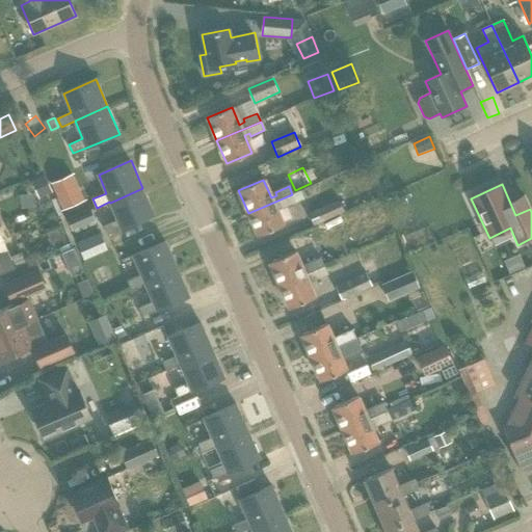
[(155,215),(142,188),(110,203),(117,220),(104,225),(108,235),(122,230),(155,215)]
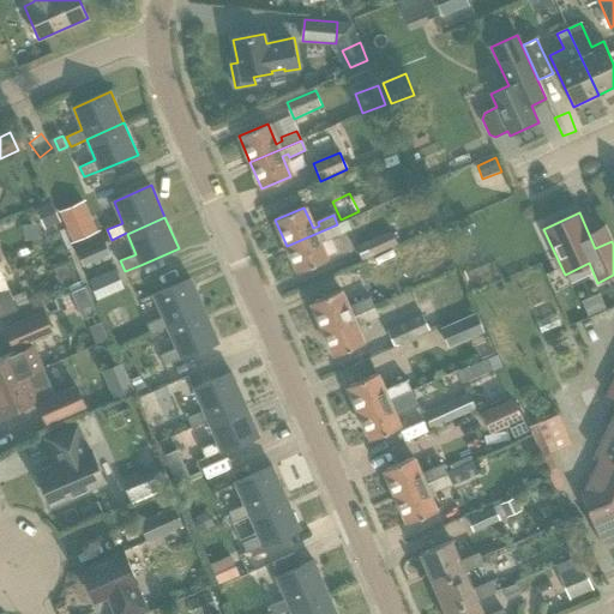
[(326,241),(342,234),(337,224),(287,246),(298,272),(327,260),(318,240),(324,238),(326,241)]
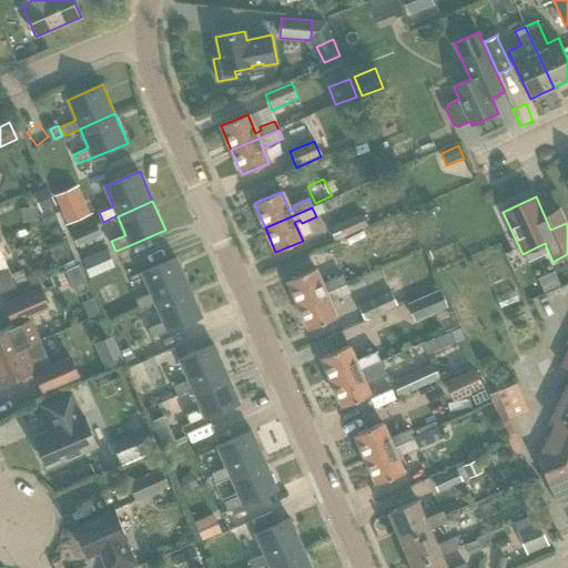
[(330,227),(335,240),(343,236),(367,226),(362,214),(337,224),(330,227)]
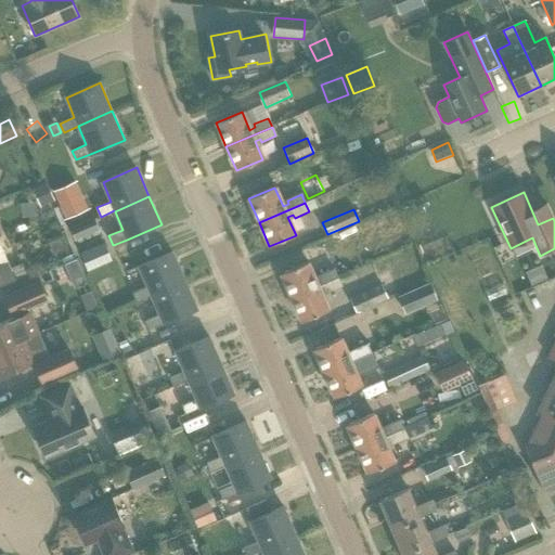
[(451,243),(468,239),(464,223),(448,228),(451,243)]
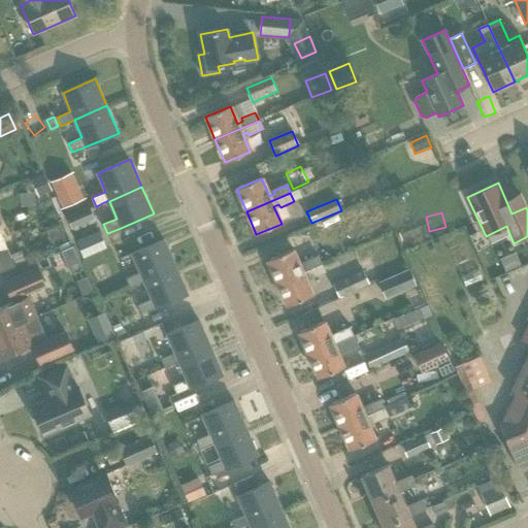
[(72,221),(76,231),(91,226),(86,215),(72,221)]
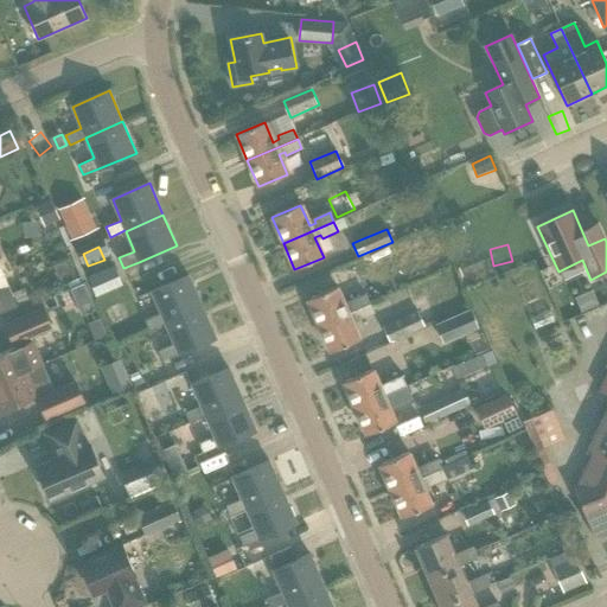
[(203,307),(190,275),(152,292),(161,313),(146,320),(149,330),(165,323),(166,324),(203,307)]
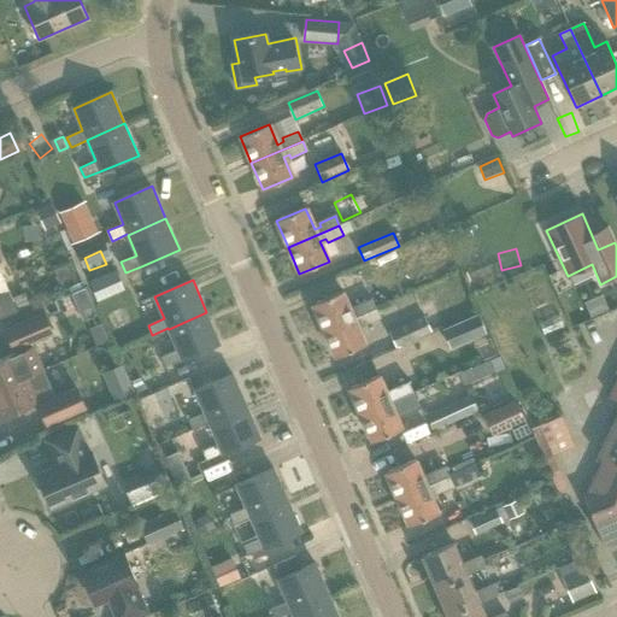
[(9,292),(0,292),(0,319),(18,312),(9,292)]
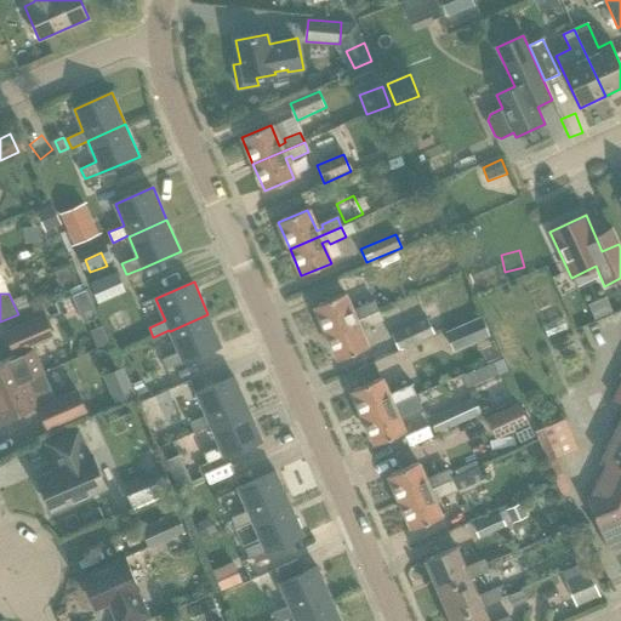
[(379,312),(374,301),(358,308),(359,312),(353,314),(345,294),(314,307),(326,334),(379,312)]
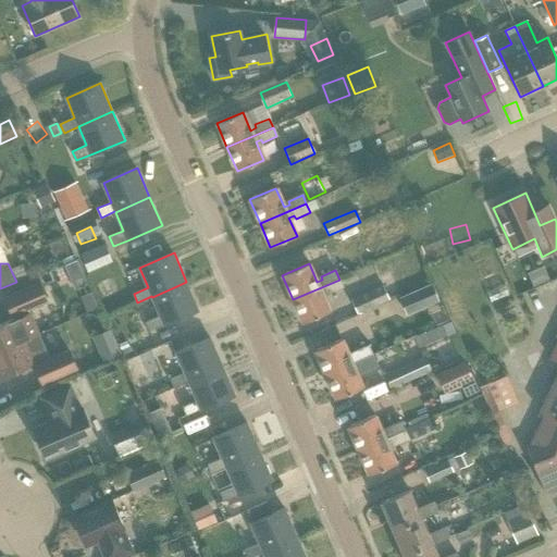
[(13,270),(19,282),(28,277),(23,265),(13,270)]
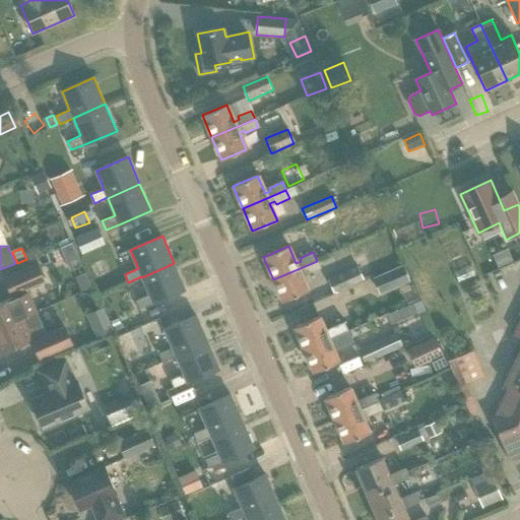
[(67,262),(70,270),(82,266),(78,257),(67,262)]
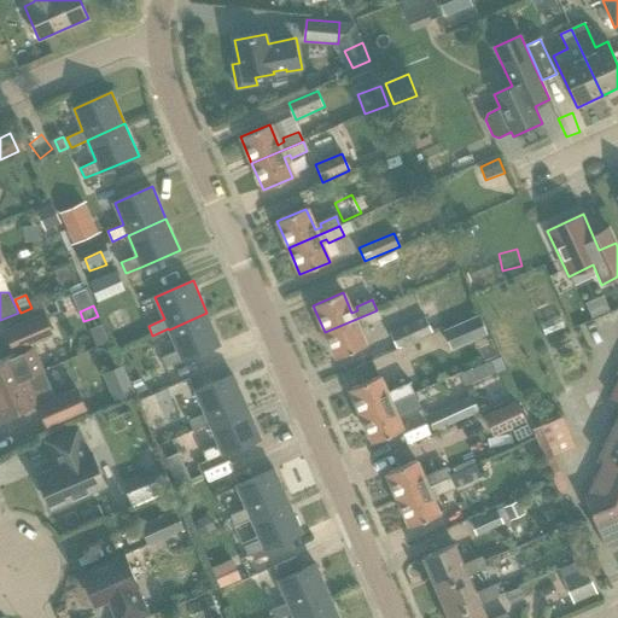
[(380,320),(377,310),(325,332),(337,359),(366,347),(357,326),(363,322),(365,326),(380,320)]
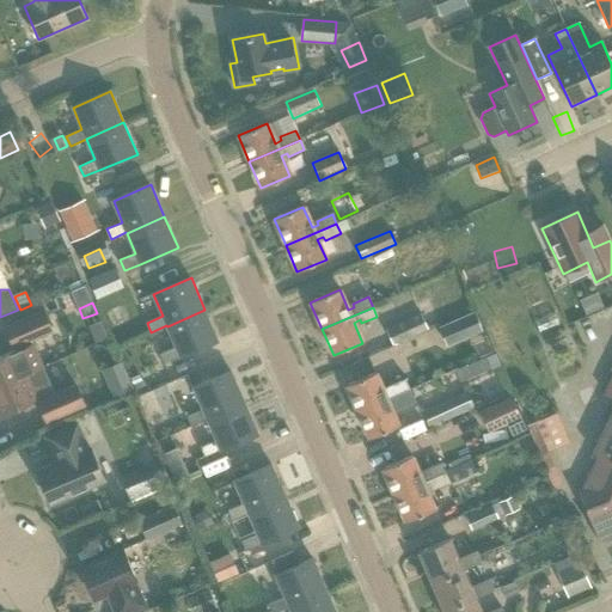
[(219,341),(204,310),(167,326),(176,347),(160,354),(165,363),(181,357),(219,341)]
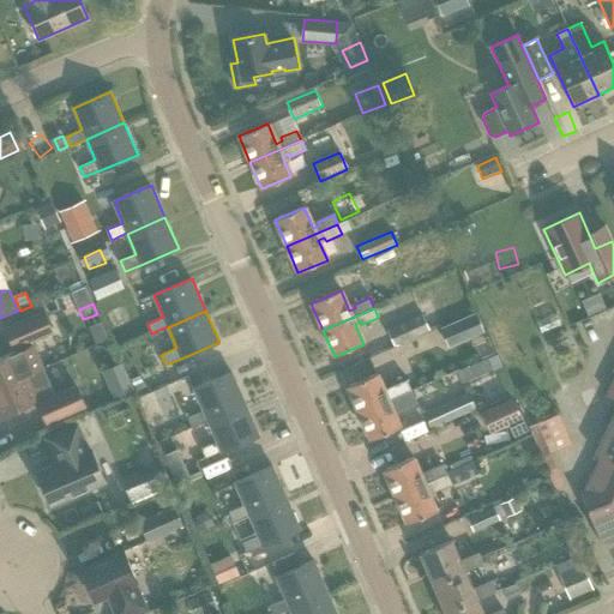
[(0,387),(43,368),(36,351),(31,342),(53,332),(44,312),(6,329),(14,349),(16,351),(0,357),(0,387)]
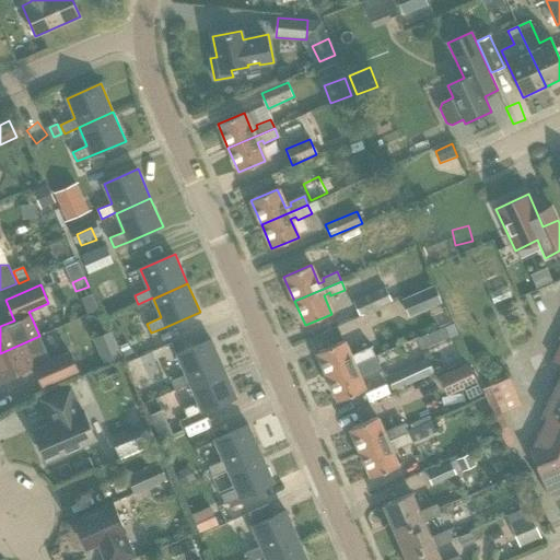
[(434,286),(403,299),(410,317),(442,303),(434,286)]
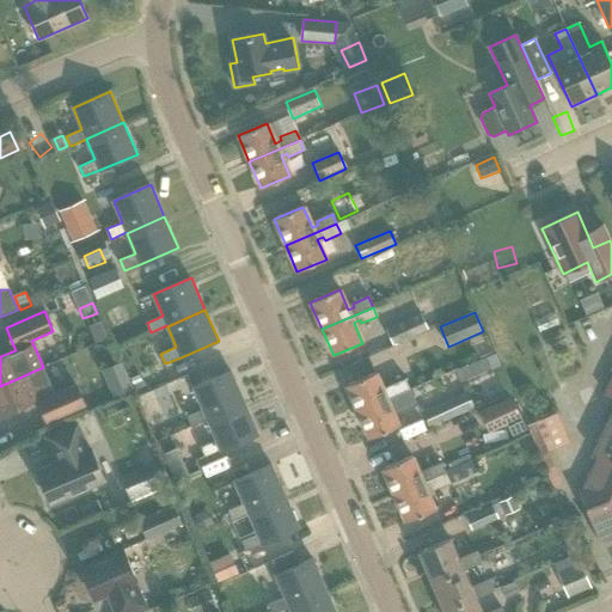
[(422,314),(386,330),(393,346),(428,330),(422,314)]
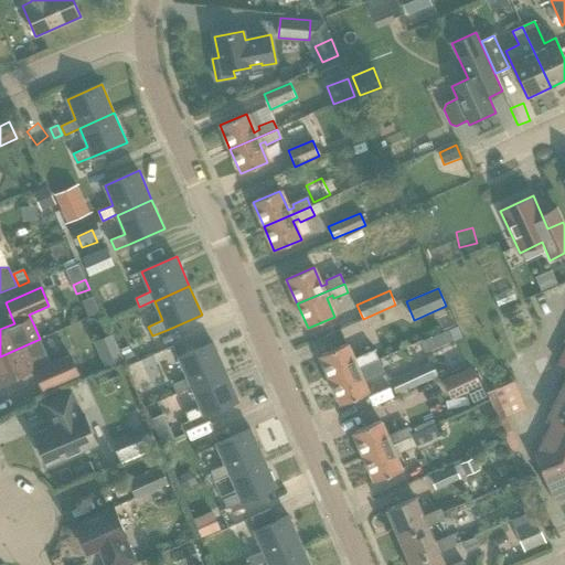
[(81,302),(87,317),(99,311),(93,297),(81,302)]
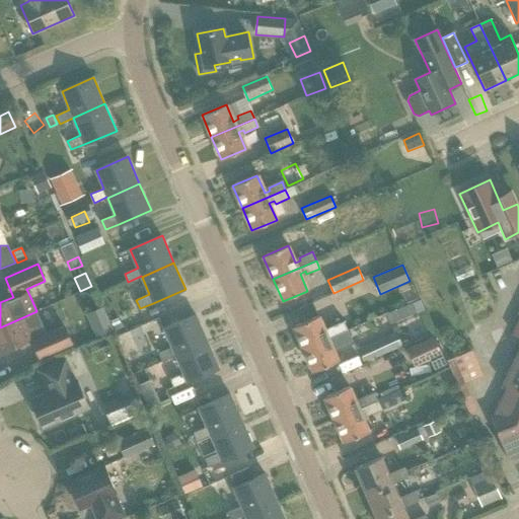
[(412,302),(384,315),(390,326),(418,314),(412,302)]
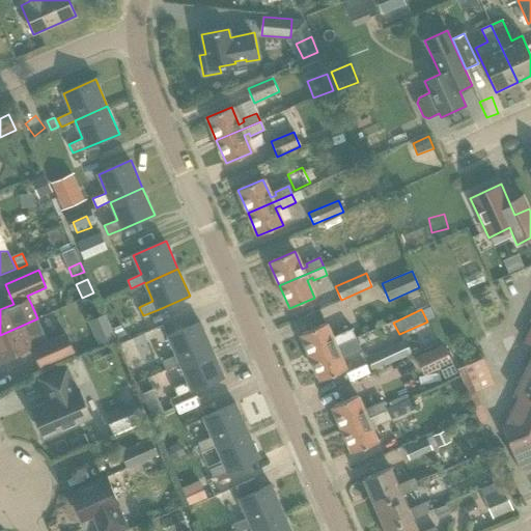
[(48,342),(45,334),(37,318),(0,335),(0,360),(32,346),(33,348),(33,350),(40,366),(74,352),(66,335),(48,342)]
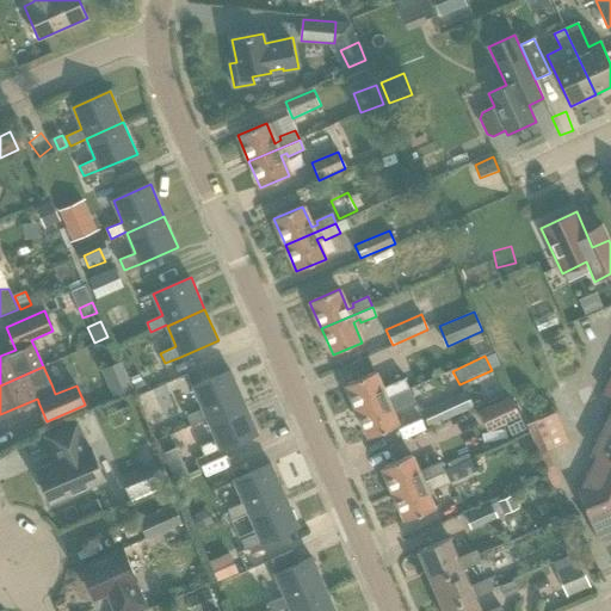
[(580,369),(565,374),(574,408),(590,403),(580,369)]
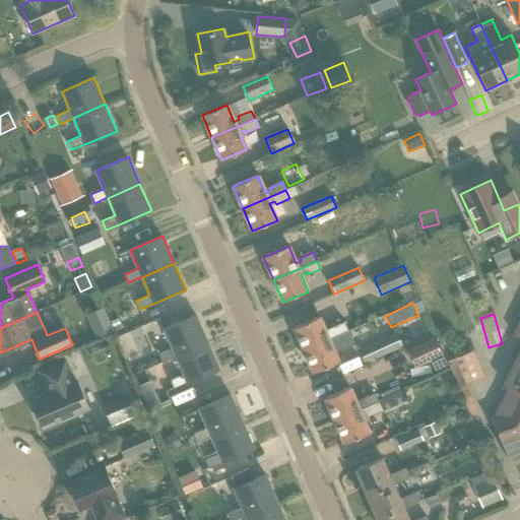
[(208,342),(196,316),(165,330),(173,347),(159,353),(164,362),(176,356),(177,356),(208,342)]
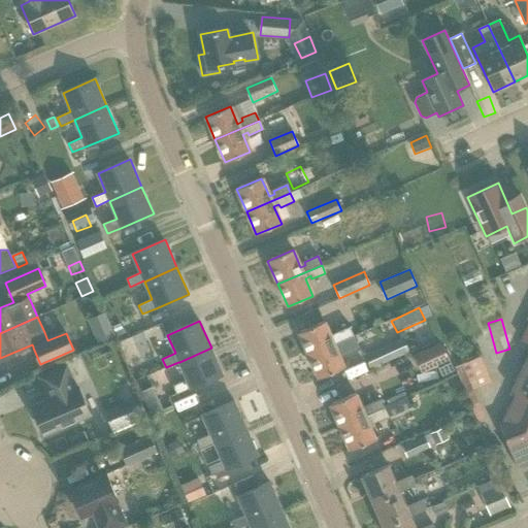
[(355,336),(351,328),(335,334),(337,337),(331,339),(324,322),(299,333),(308,356),(355,336)]
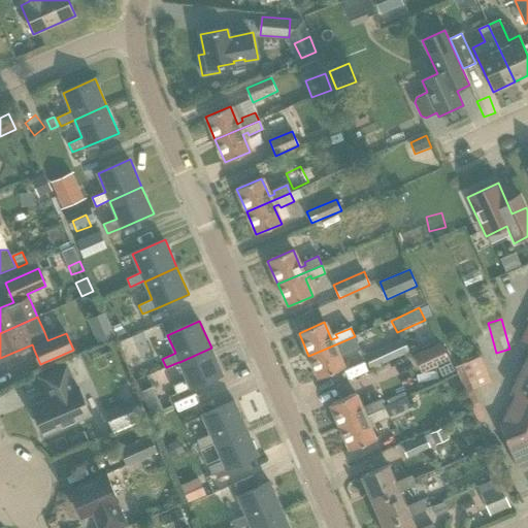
[(98,330),(103,341),(116,337),(110,325),(98,330)]
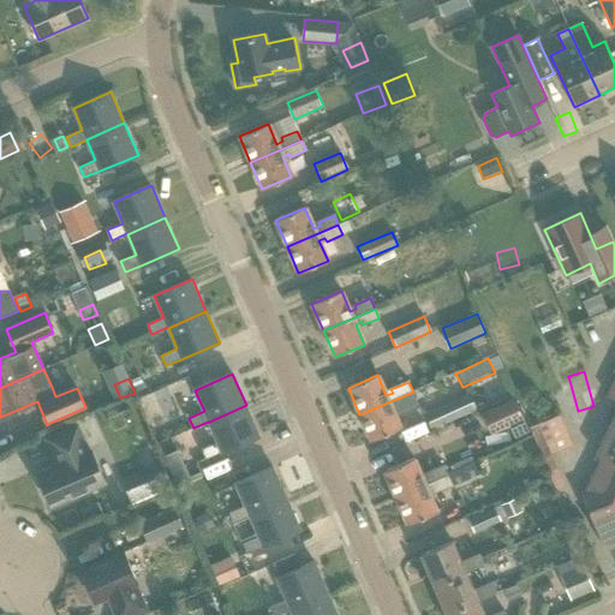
[(583,495),(605,549),(614,544),(614,380),(607,396),(614,401),(614,418),(596,454),(603,459),(590,487),(587,485),(583,495)]
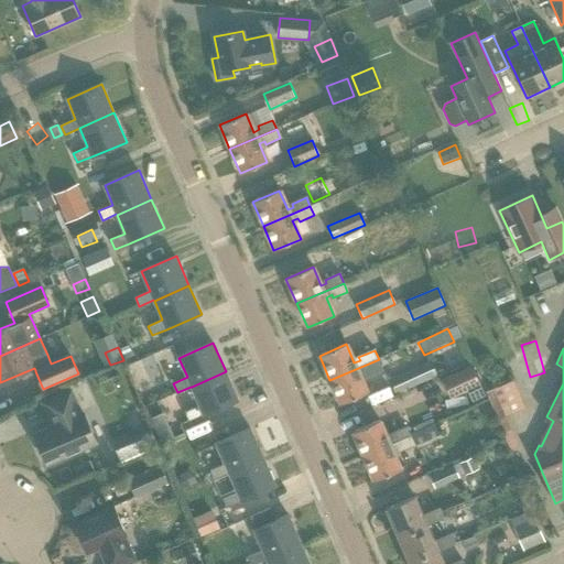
[(386,373),(379,359),(329,380),(340,404),(367,392),(364,383),(386,373)]
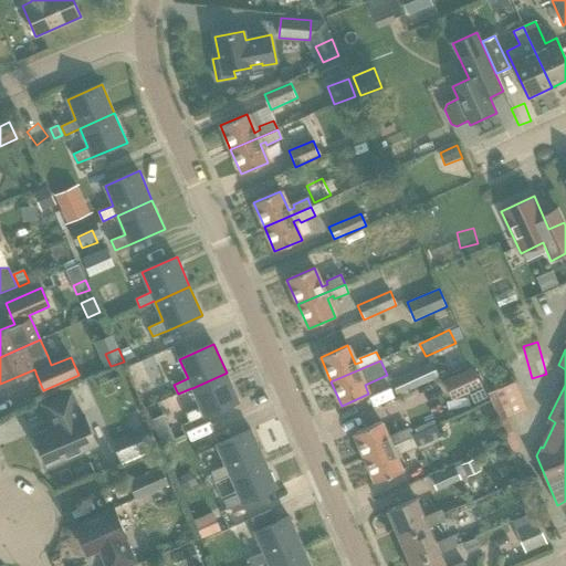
[(451,395),(469,387),(473,398),(486,391),(473,362),(443,375),(451,395)]
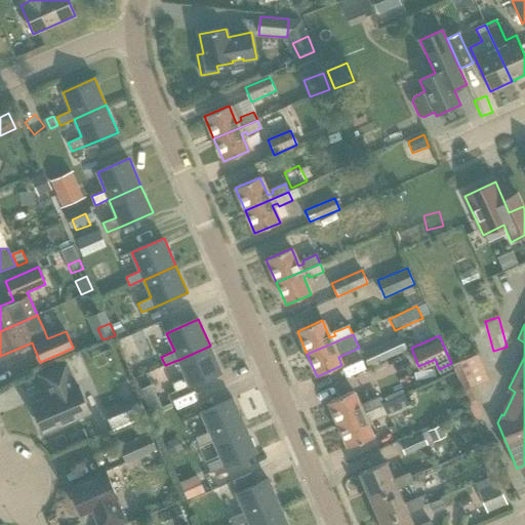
[(402,336),(362,354),(368,368),(408,350),(402,336)]
